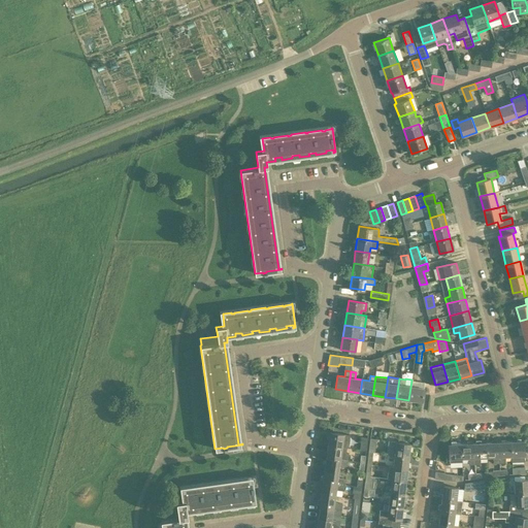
[(424,383),(411,381),(408,400),(422,402),(424,383)]
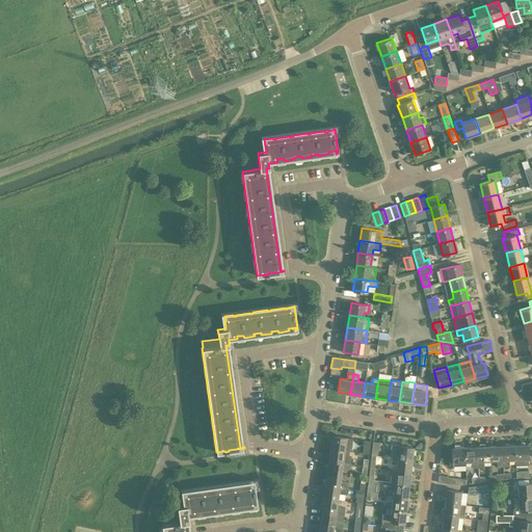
[(329,448),(350,451),(351,451),(352,439),(331,435),(329,448)]
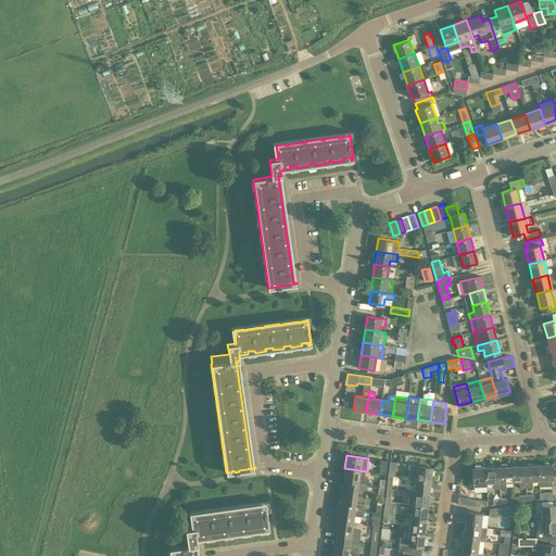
[(415,479),(430,481),(432,467),(417,465),(415,479)]
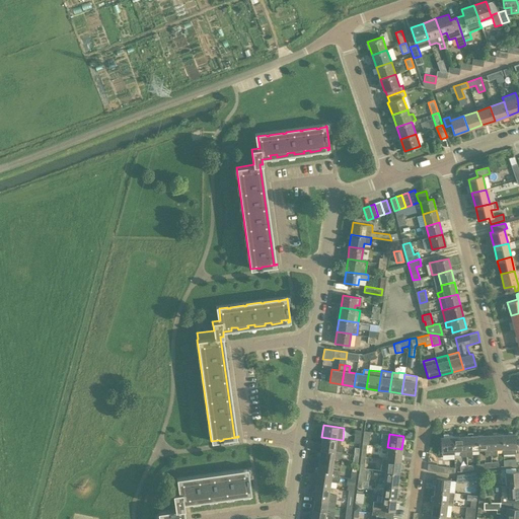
[(502,434),(490,435),(491,455),(497,455),(496,448),(502,448),(502,454),(503,454),(502,434)]
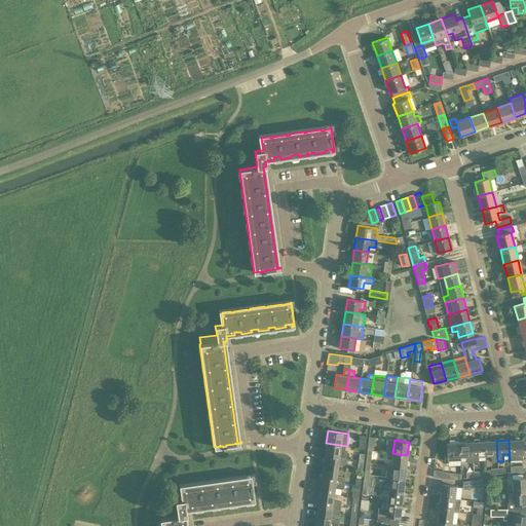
[(509,440),(510,460),(522,459),(522,454),(521,440),(509,440)]
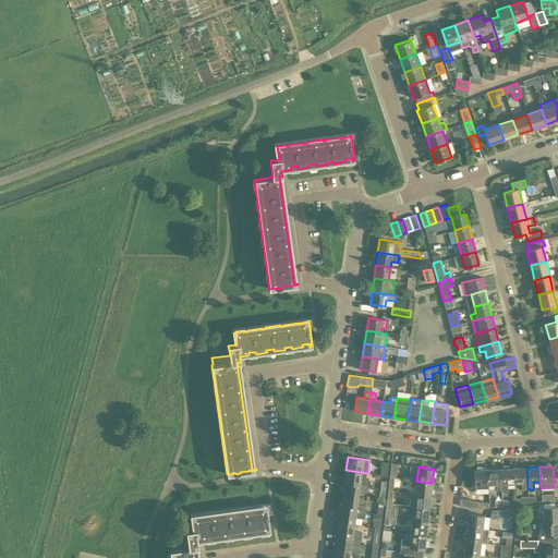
[(513,468),(500,469),(500,490),(507,490),(507,483),(514,483),(513,468)]
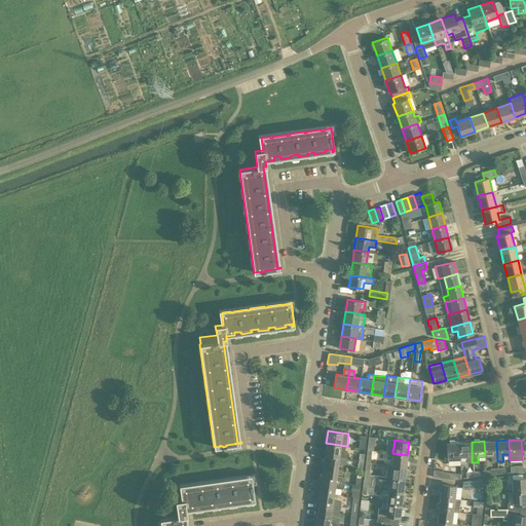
[(496,441),(484,441),(485,455),(491,455),(491,461),(497,461),(496,441)]
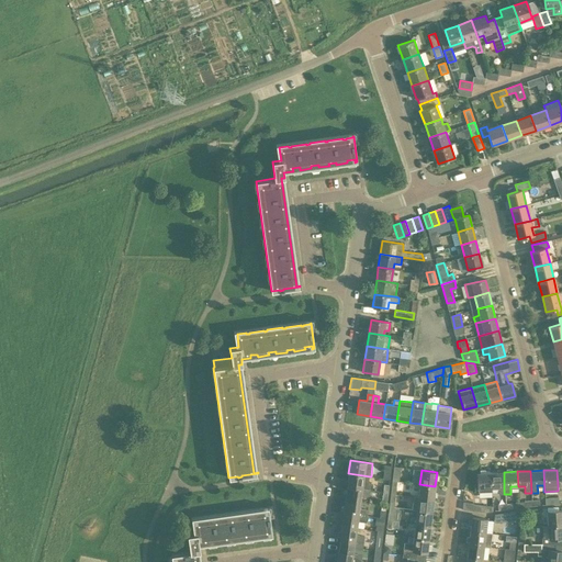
[(491,472),(476,473),(478,486),(478,492),(478,493),(491,492),(491,487),(491,472)]
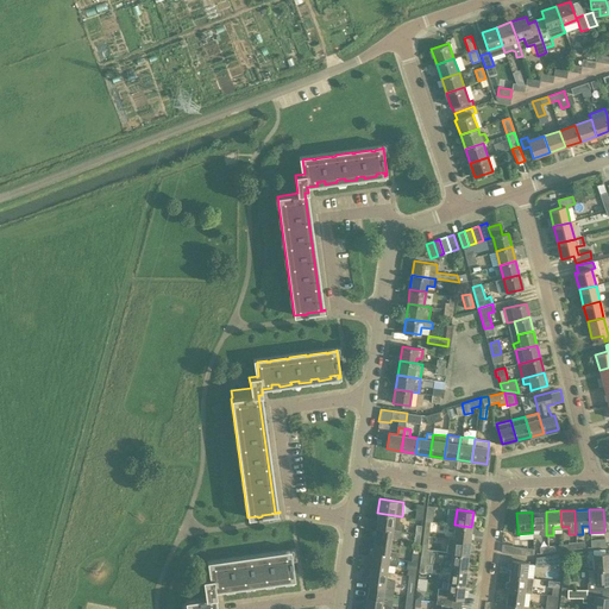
[(546,512),(532,512),(532,528),(540,528),(540,537),(546,535),(546,512)]
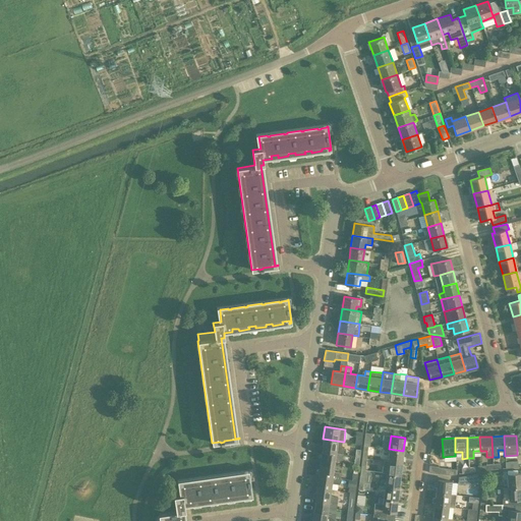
[(323,439),(322,451),(343,455),(344,447),(342,447),(343,442),(323,439)]
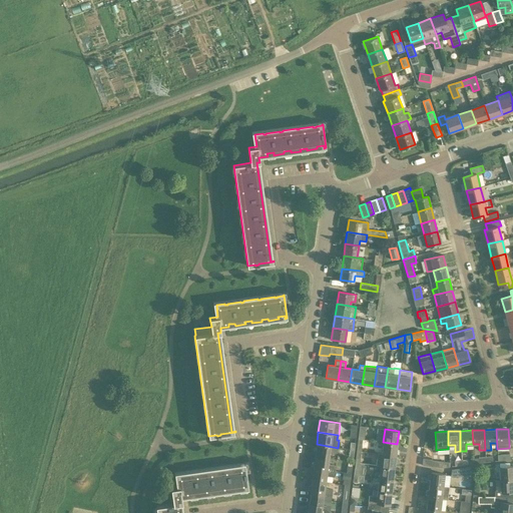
[(383,442),(381,454),(395,456),(397,444),(383,442)]
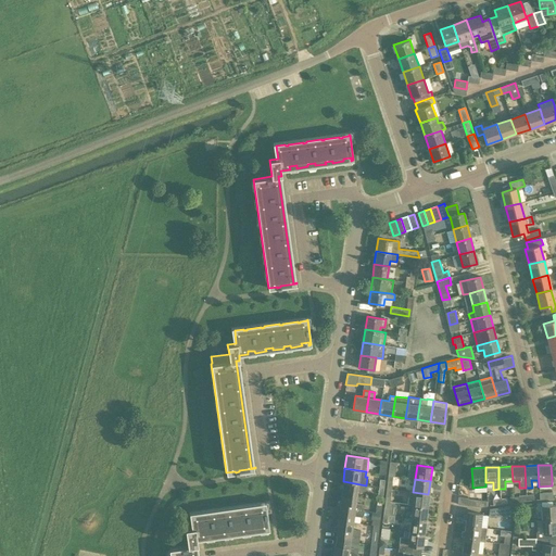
[(343,481),(341,495),(356,496),(357,489),(366,490),(366,485),(343,481)]
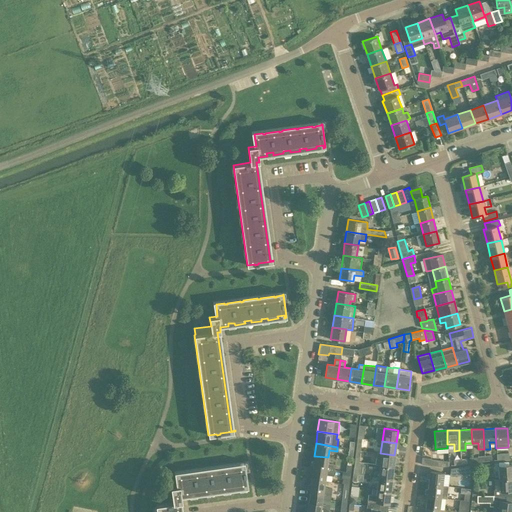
[(375,465),(379,466),(393,467),(394,455),(380,453),(376,453),(375,465)]
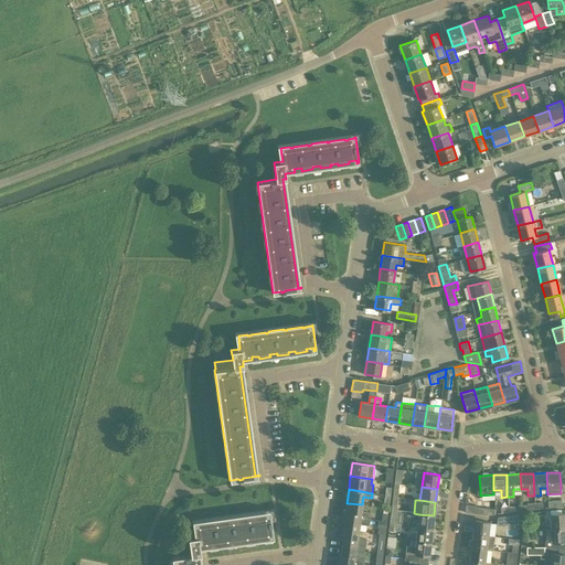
[(347,503),(345,515),(369,519),(370,512),(361,511),(362,504),(347,503)]
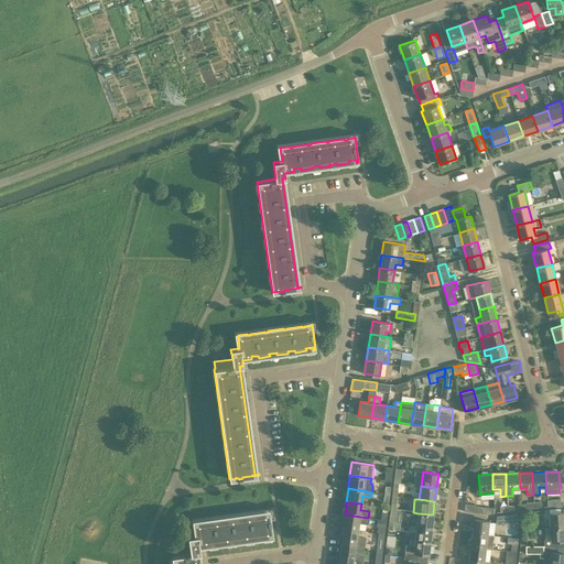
[(402,511),(396,510),(391,510),(389,523),(394,523),(401,524),(402,511)]
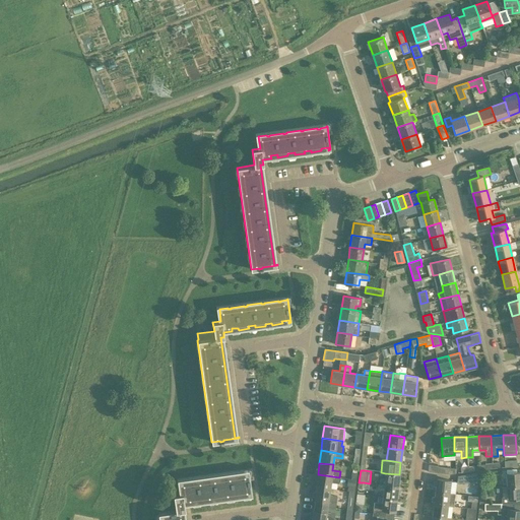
[(239,473),(224,475),(224,476),(221,476),(221,475),(208,477),(208,478),(205,479),(205,478),(191,480),(191,481),(189,481),(188,480),(180,481),(182,493),(174,495),(176,510),(158,512),(158,519),(182,519),(182,510),(185,510),(184,505),(193,503),(192,501),(199,500),(199,503),(209,501),(209,499),(215,498),(216,500),(226,499),(225,497),(233,496),(233,498),(243,497),(243,494),(249,494),(250,496),(252,495),(249,471),(248,472),(242,473),(242,474),(239,474),(239,473)]
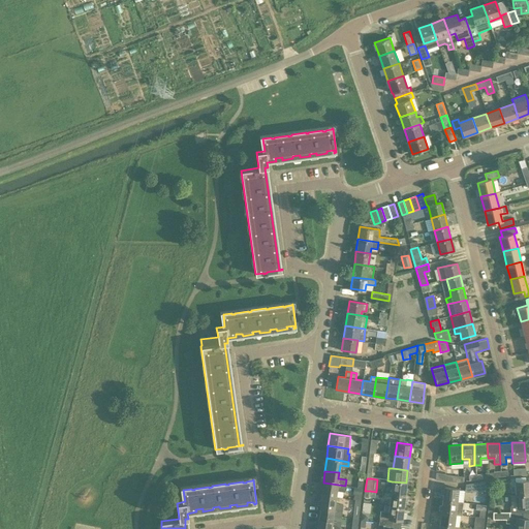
[(516,495),(528,493),(528,491),(528,480),(515,481),(516,495)]
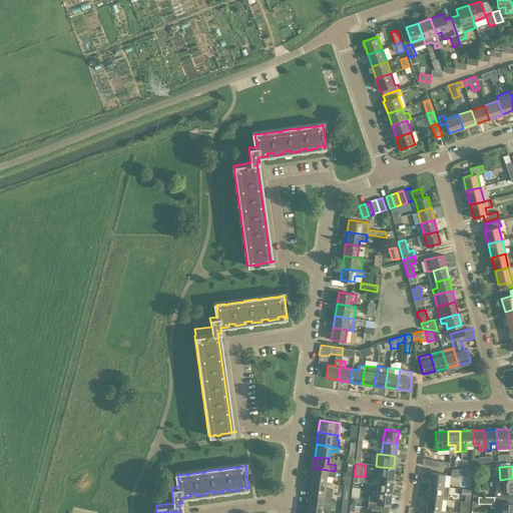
[(380,467),(379,479),(392,480),(394,468),(380,467)]
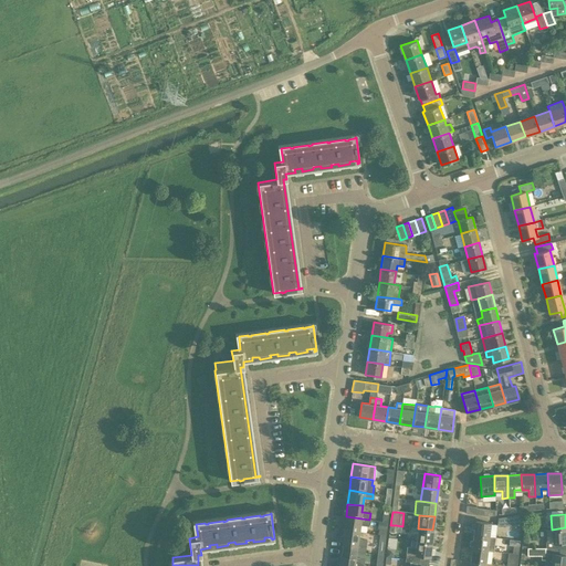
[(496,524),(500,526),(521,524),(520,515),(496,519),(496,524)]
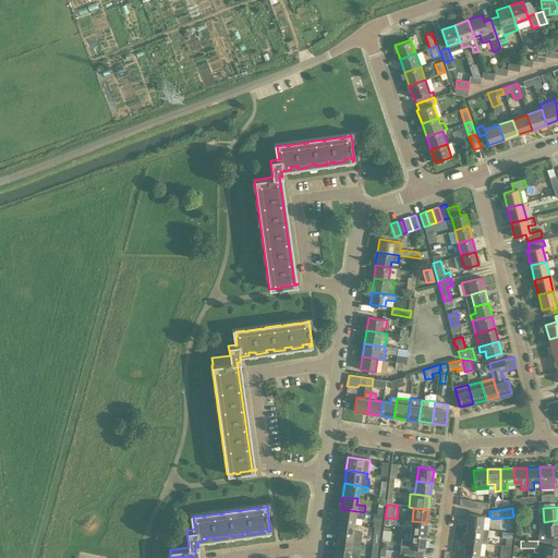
[(341,509),(339,522),(353,524),(354,518),(363,519),(364,512),(341,509)]
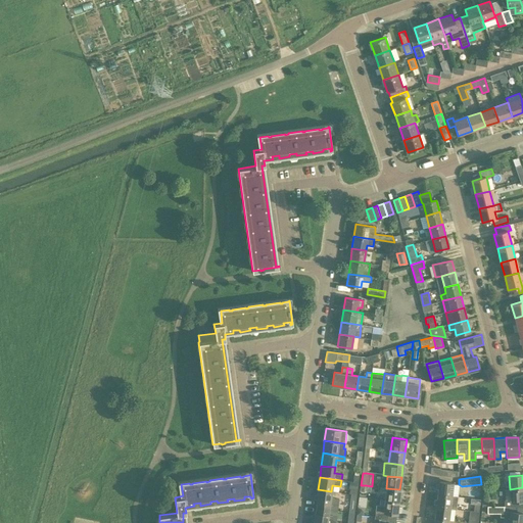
[(436,494),(450,495),(453,483),(438,481),(436,494)]
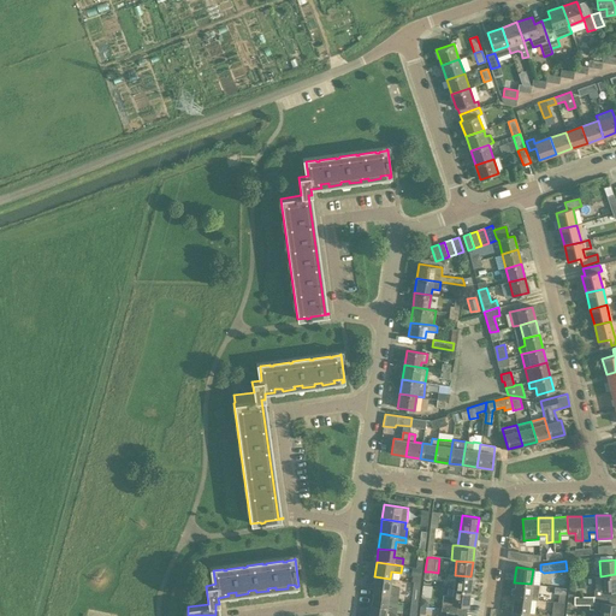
[(454,581),(452,588),(469,591),(471,576),(455,575),(448,574),(448,580),(454,581)]
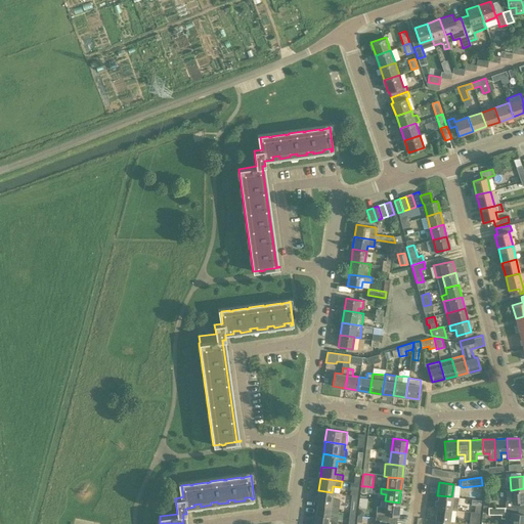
[(505,501),(505,508),(517,508),(518,501),(523,501),(523,488),(511,490),(511,501),(505,501)]
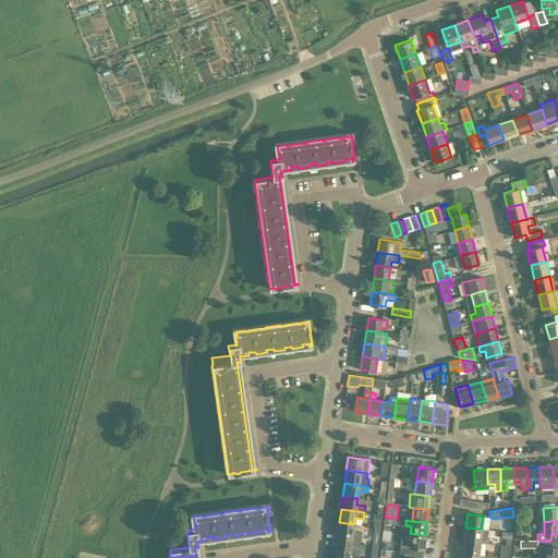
[(338,536),(337,542),(360,545),(361,532),(353,531),(353,524),(339,522),(337,536),(338,536)]
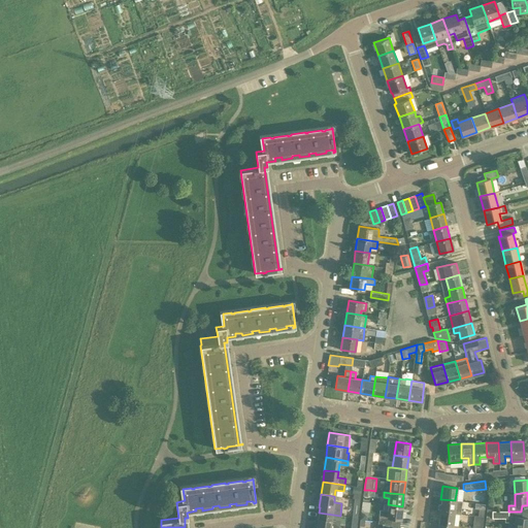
[(440,499),(439,512),(454,513),(455,500),(440,499)]
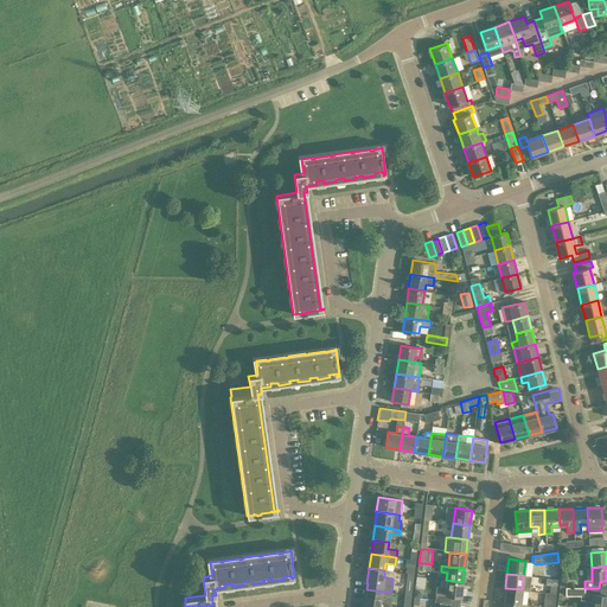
[(436,586),(435,600),(459,604),(462,582),(446,580),(446,587),(436,586)]
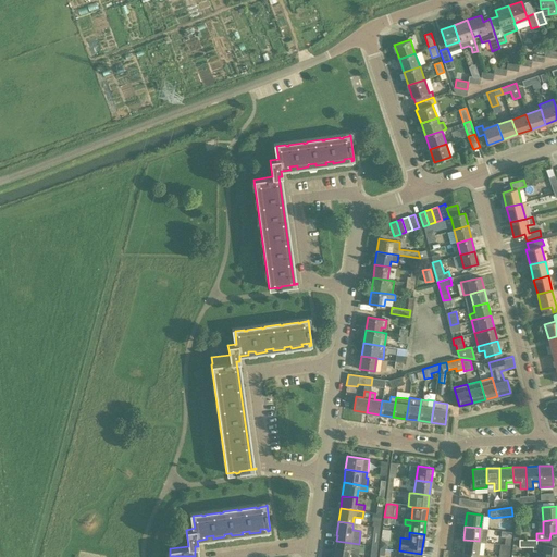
[(463,540),(461,553),(477,554),(479,541),(463,540)]
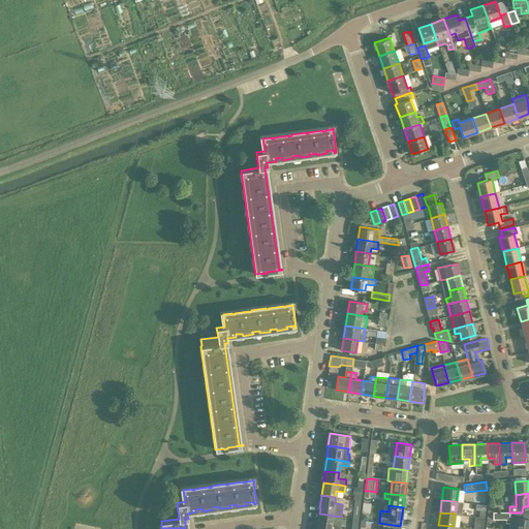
[(507,528),(527,528),(528,520),(528,519),(521,518),(522,512),(509,512),(509,518),(507,528)]
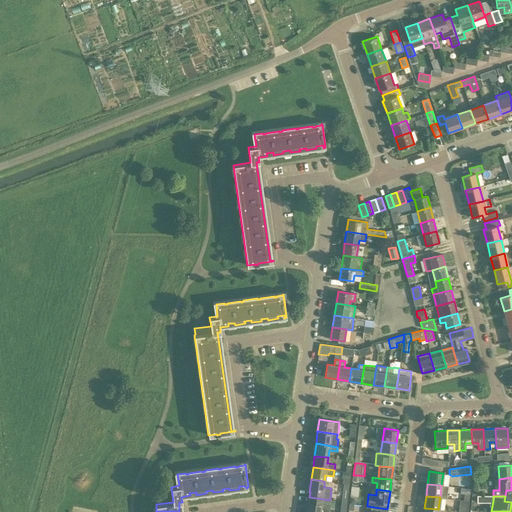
[(307,503),(306,511),(327,511),(330,500),(309,497),(308,503),(307,503)]
